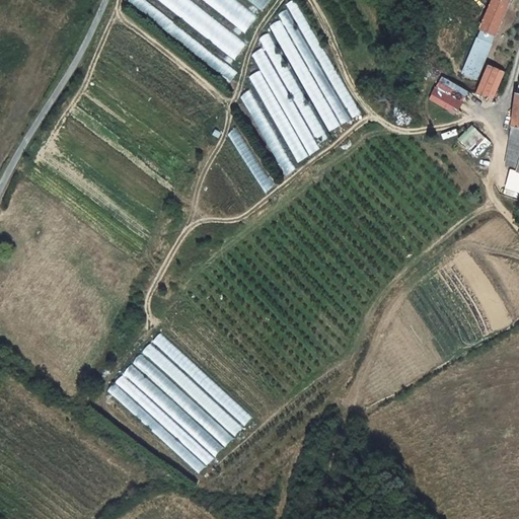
[(144,0),(128,0),(128,1),(230,81),(237,73),(144,0)]
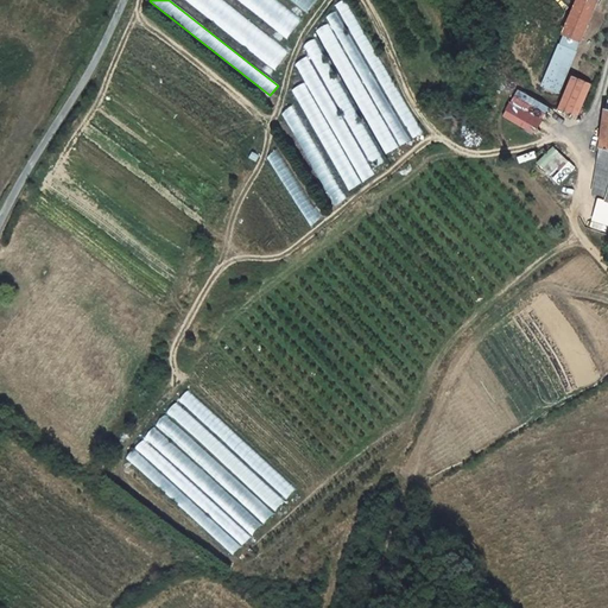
[(223,0),(187,0),(274,69),(289,51),(223,0)]
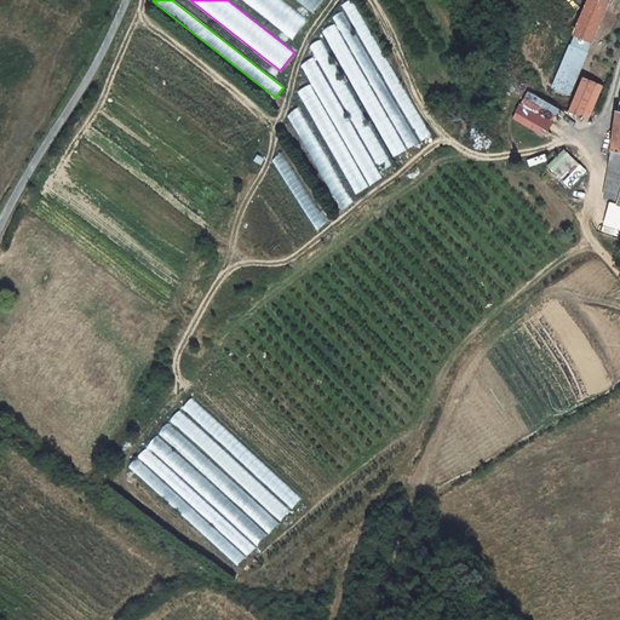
[(280,0),(244,0),(292,39),(306,21),(280,0)]
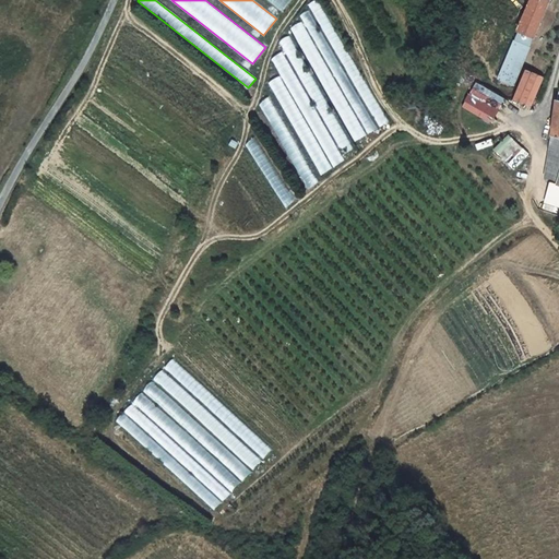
[(266,0),(282,12),(290,0),(266,0)]
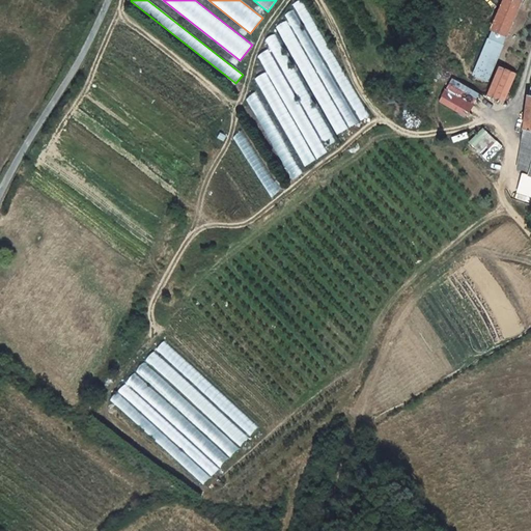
[(298,0),(291,4),(360,121),(370,115),(302,0),(298,0)]
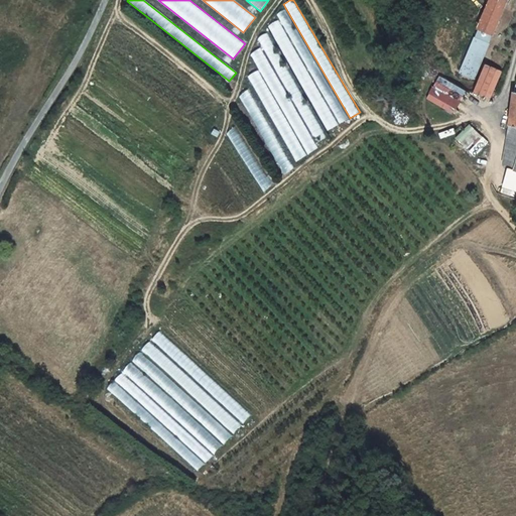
[(507,1),(504,0),(490,0),(478,28),(492,35),(507,1)]
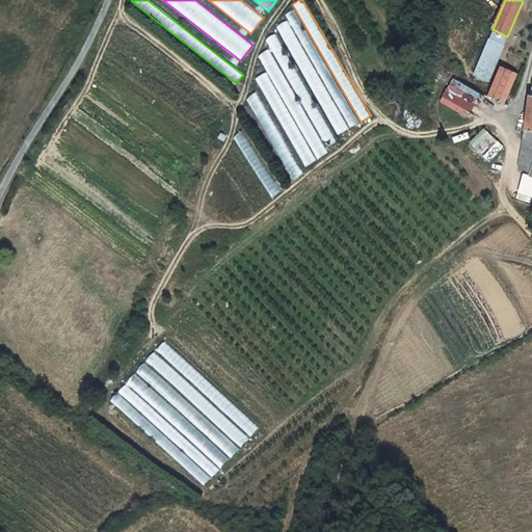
[(284,15),(350,128),(360,123),(294,9),(284,15)]
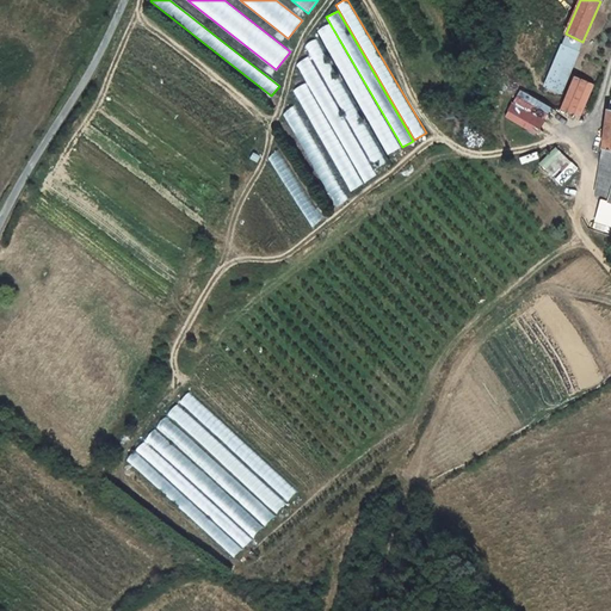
[(329,25),(318,31),(388,154),(400,147),(329,25)]
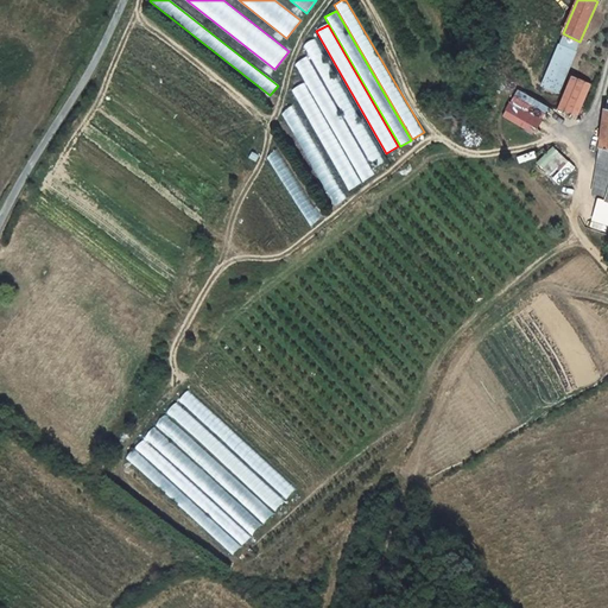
[(315,40),(304,46),(373,168),(384,162),(315,40)]
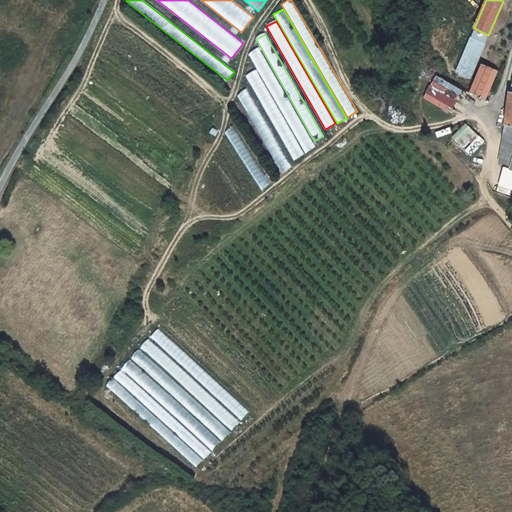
[(483,43),(470,38),(456,70),(470,76),(483,43)]
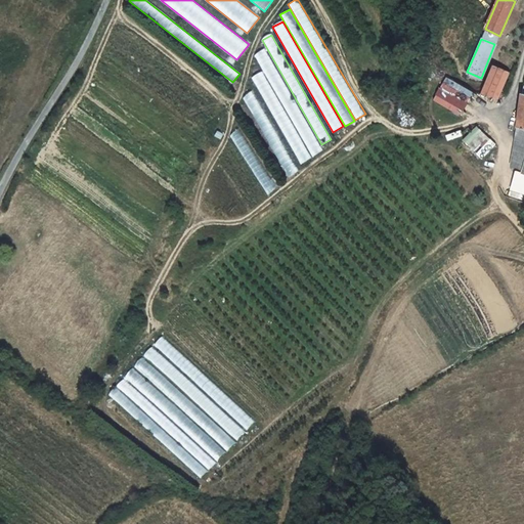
[(254,55),(313,157),(323,150),(264,49),(254,55)]
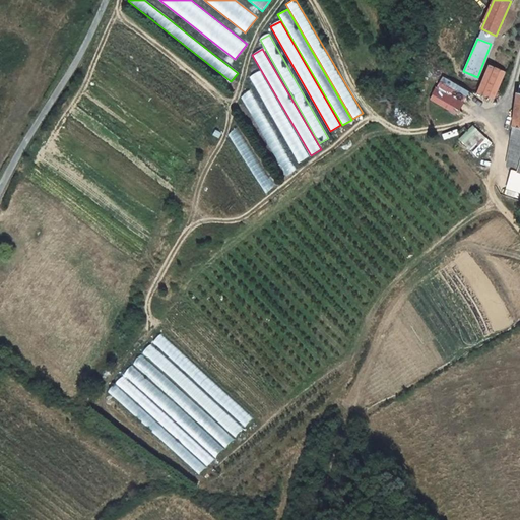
[(489,66),(477,92),(493,100),(505,72),(489,66)]
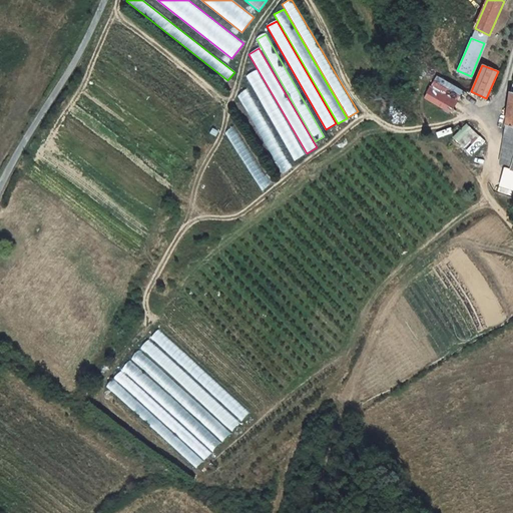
[(295,160),(305,154),(257,70),(246,76),(295,160)]
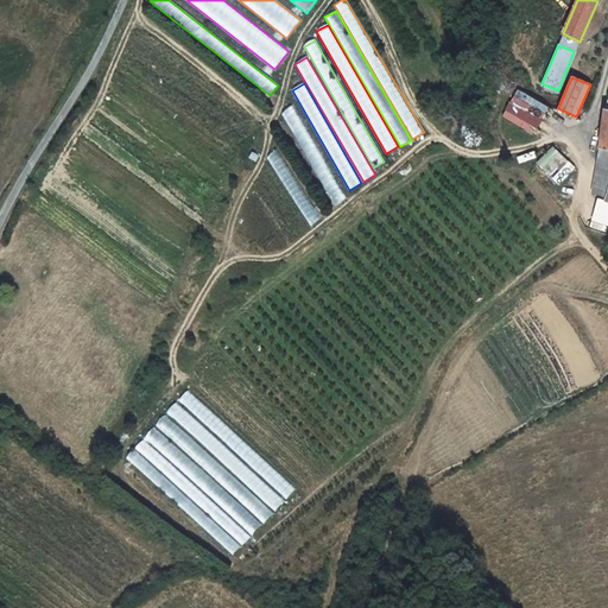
[(518,92),(502,116),(532,133),(548,108),(518,92)]
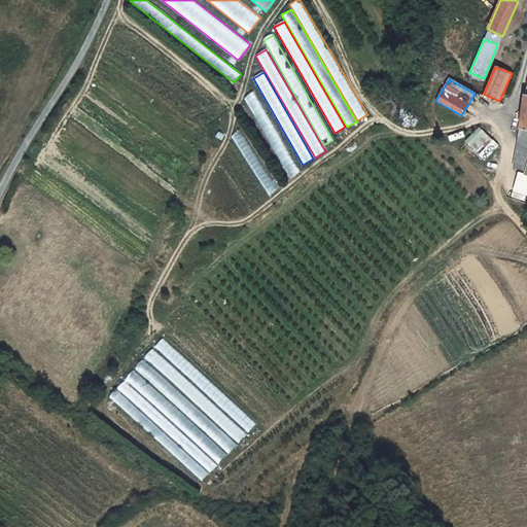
[(241,98),(289,178),(302,171),(253,91),(241,98)]
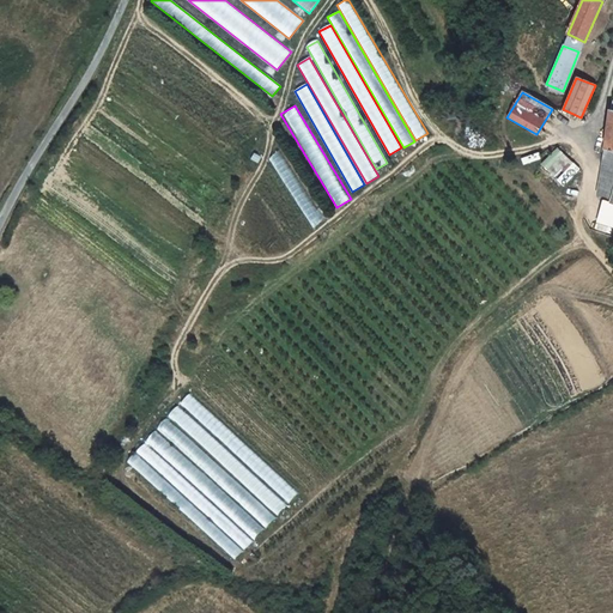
[(557,147),(540,164),(563,187),(580,170),(557,147)]
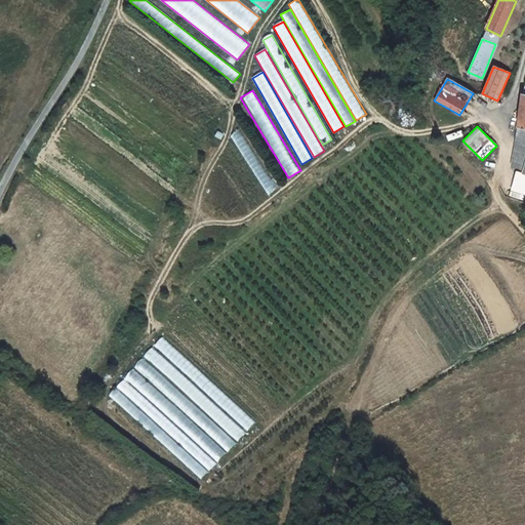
[(229,135),(269,195),(279,188),(240,128),(229,135)]
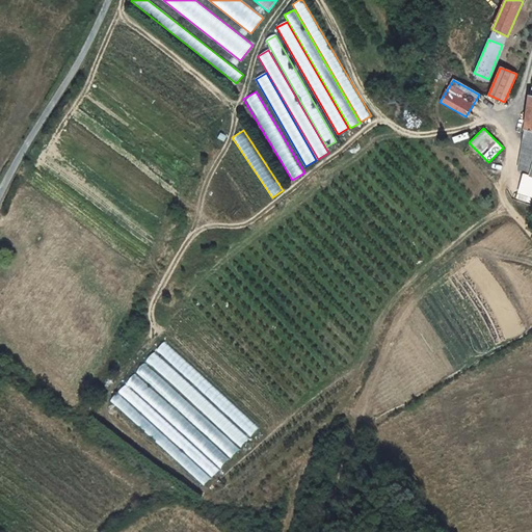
[(164,342),(156,350),(250,436),(259,427),(164,342)]
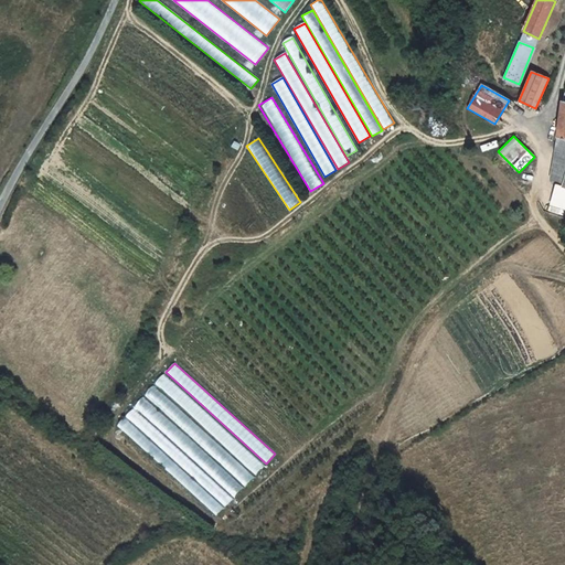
[(164,374),(156,384),(255,476),(264,466),(164,374)]
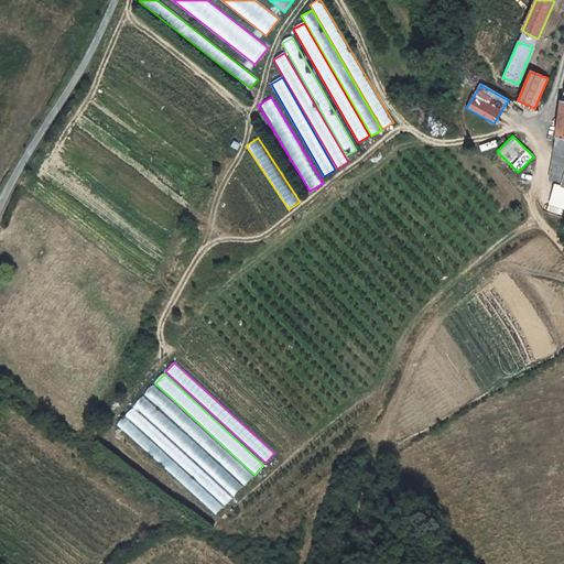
[(153,386),(144,394),(245,485),(253,475),(153,386)]
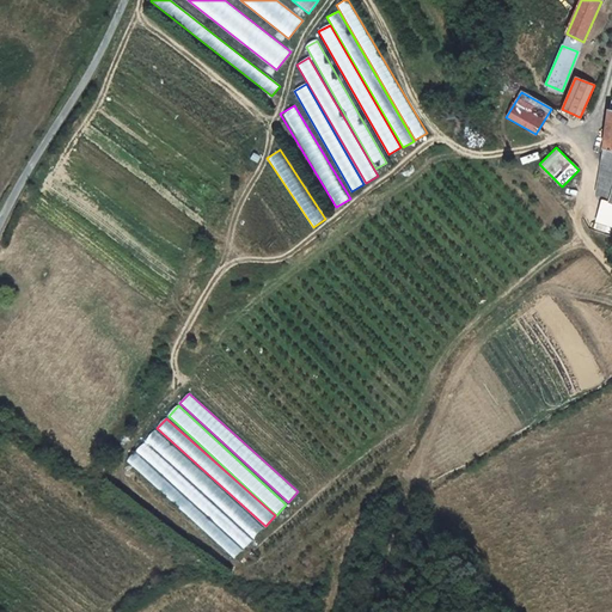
[(155,430),(146,441),(254,539),(263,528),(155,430)]
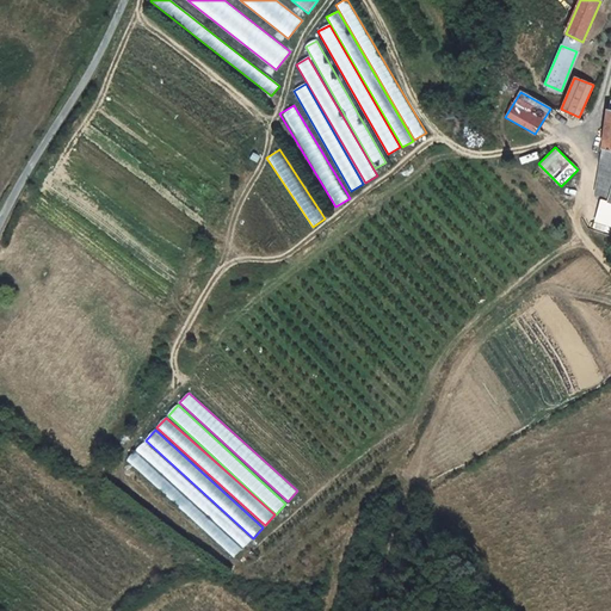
[(144,442),(136,450),(244,548),(252,539),(144,442)]
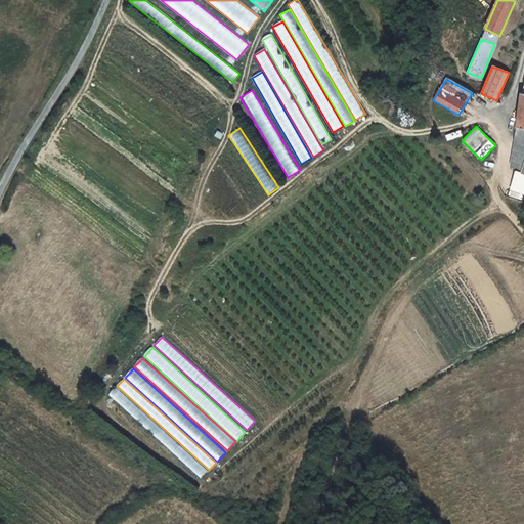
[(116,388),(108,395),(201,479),(208,471),(116,388)]
